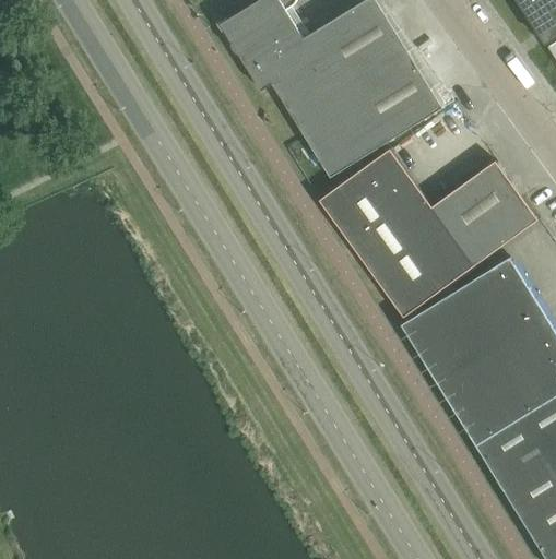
[(284,10),(291,7),(292,6),(293,4),(294,2),(295,0),(294,0),(258,0),(225,21),(224,19),(215,24),(221,33),(223,31),(229,43),(229,46),(231,48),(233,52),(235,54),(237,55),(260,91),(271,84),(329,178),(441,108),(374,0),(364,0),(302,38),(284,10)]
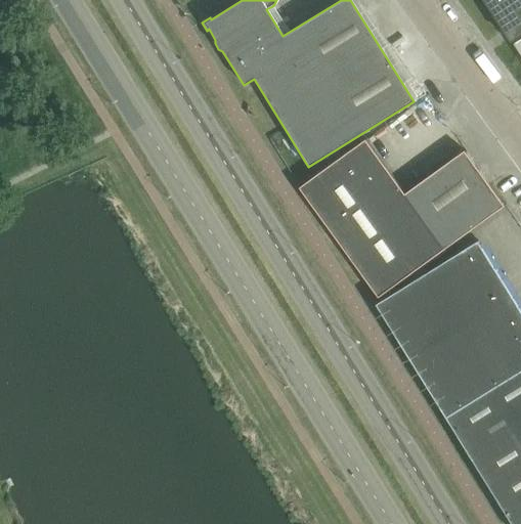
[(520,0),(483,0),(510,41),(520,33),(520,0)]
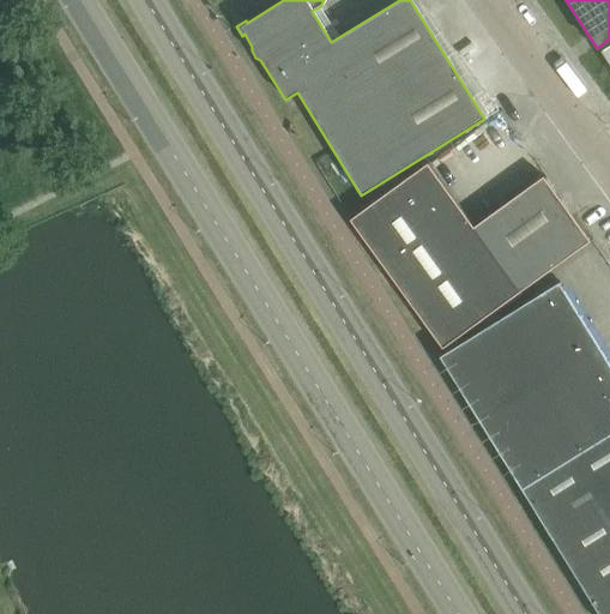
[(609,44),(599,52),(609,67),(609,44)]
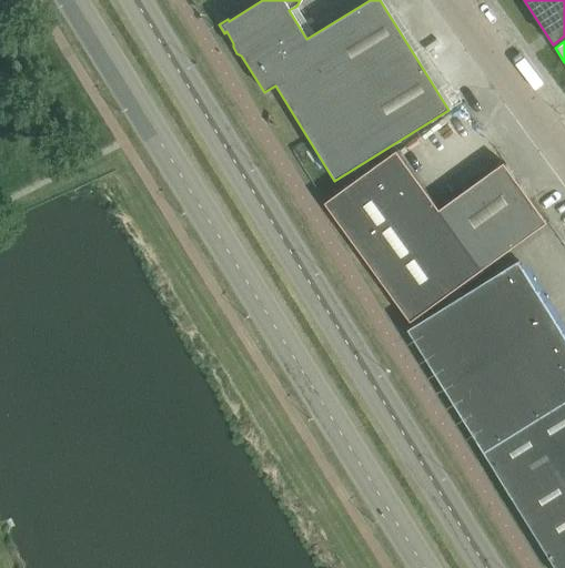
[(545,223),(502,164),(437,211),(394,152),(323,204),(409,323),(480,271),(545,223)]
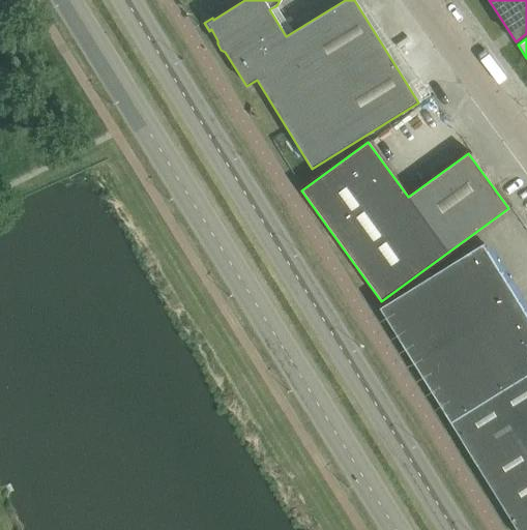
[(526,317),(481,244),(384,304),(379,308),(449,421),(526,373),(526,317)]
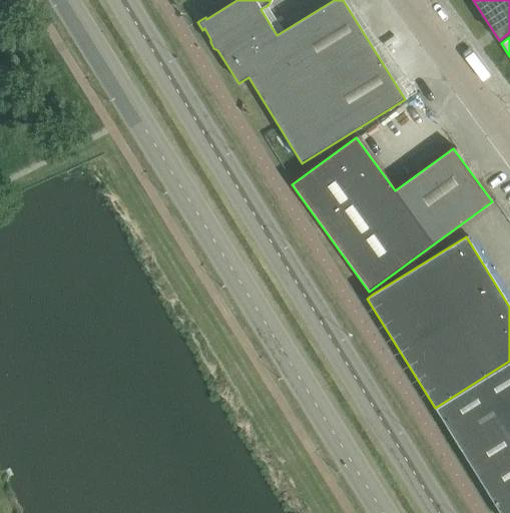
[(509,512),(509,361),(435,408),(499,512),(509,512)]
